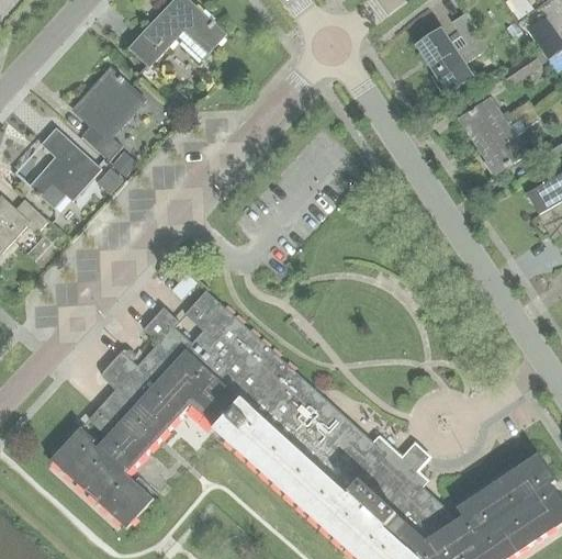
[(226,33),(189,0),(171,0),(161,11),(165,13),(144,36),(141,33),(127,47),(148,67),(182,31),(208,54),(226,33)]
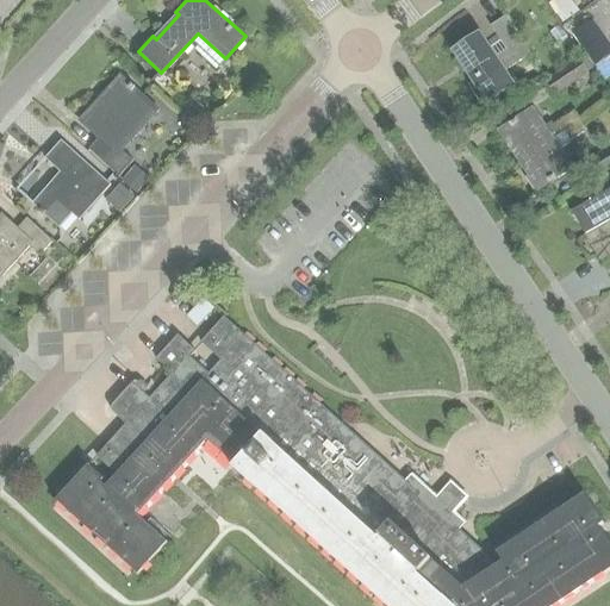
[(453,49),(473,79),(467,82),(480,101),(511,81),(503,69),(530,51),(505,13),(490,24),(505,47),(493,55),(478,32),(453,49)]
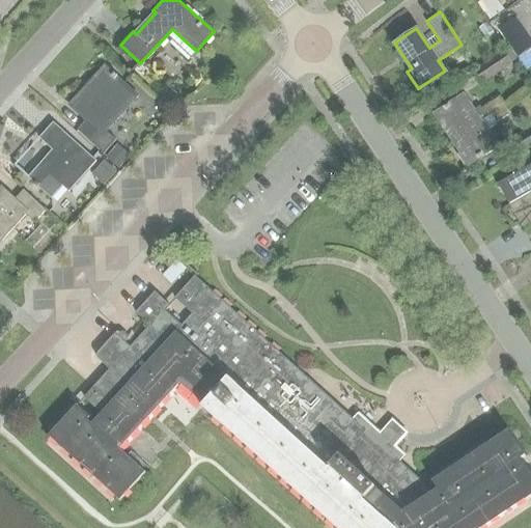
[(516,55),(530,44),(530,35),(515,15),(497,28),(516,55)]
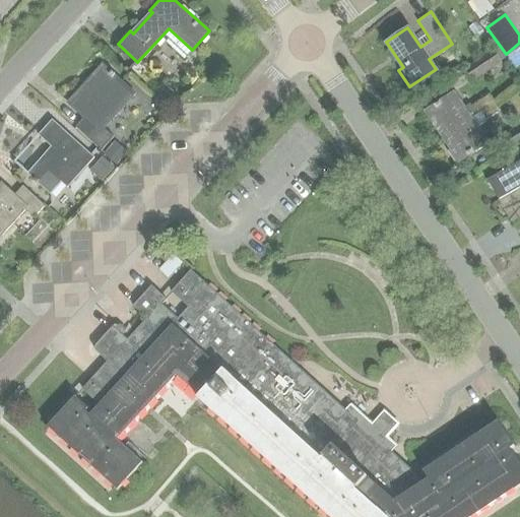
[(493,49),(475,61),(464,68),(471,79),(501,60),(493,49)]
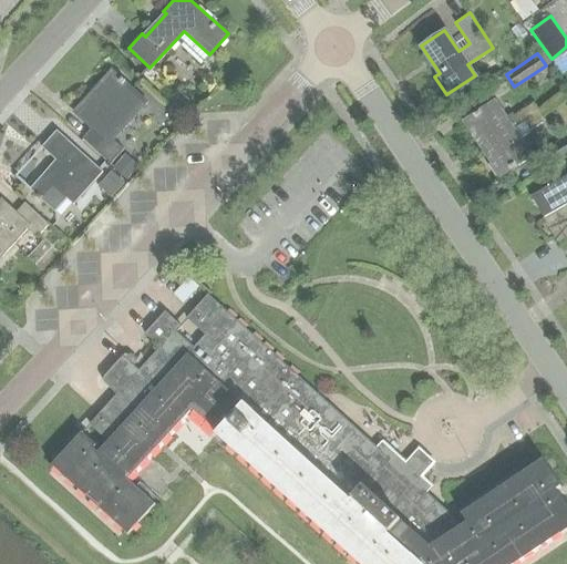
[(110,161),(123,147),(112,137),(146,101),(121,77),(121,75),(120,77),(111,68),(72,110),(92,127),(83,136),(110,161)]
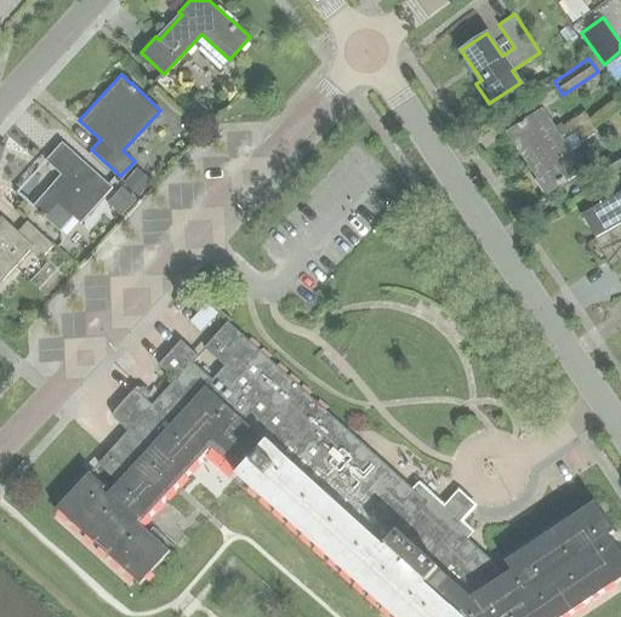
[(567,121),(562,124),(560,121),(552,127),(541,109),(508,131),(529,161),(560,140),(573,131),(567,121)]
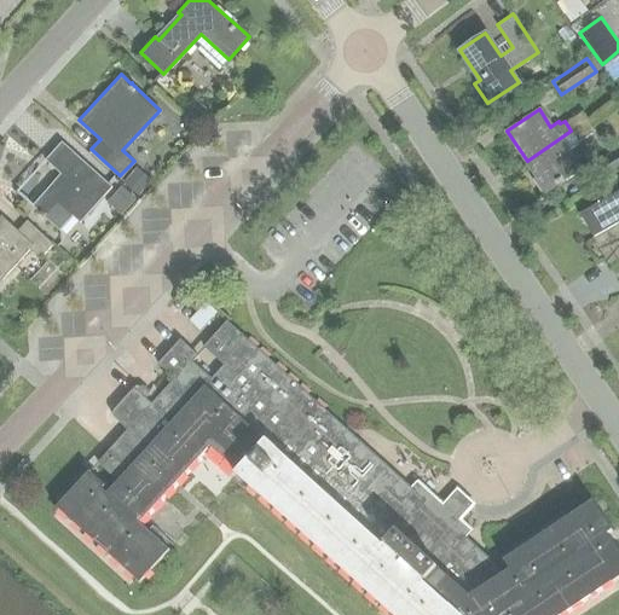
[(582,110),(565,121),(571,131),(588,120),(582,110)]
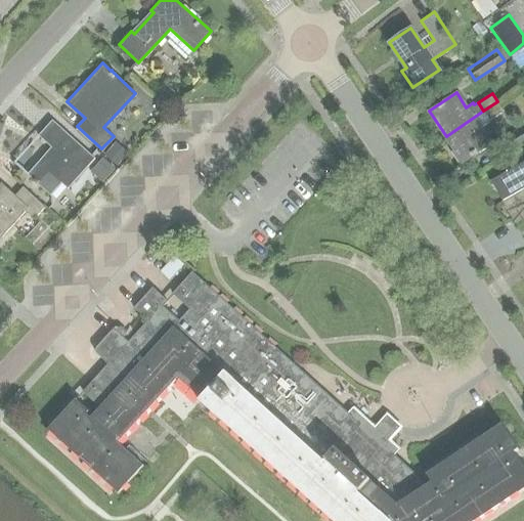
[(497,101),(483,111),(489,119),(504,110),(497,101)]
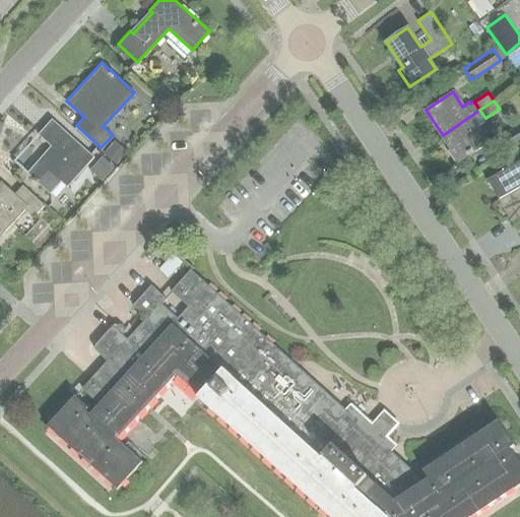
[(479,110),(469,117),(443,135),(451,147),(447,149),(455,162),(459,159),(486,142),(474,125),(485,118),(479,110)]
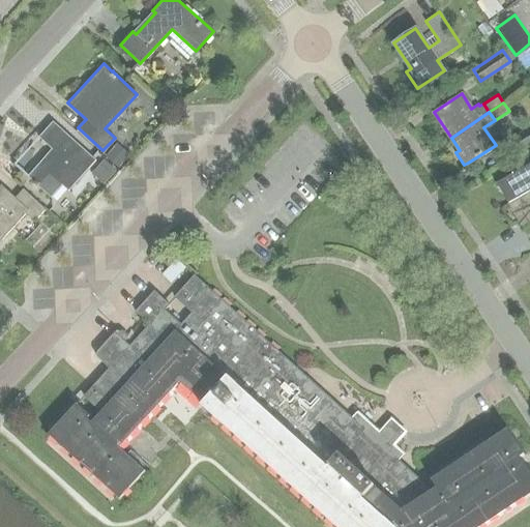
[(52,147),(27,175),(50,196),(61,183),(67,189),(95,158),(53,120),(38,136),(52,147)]
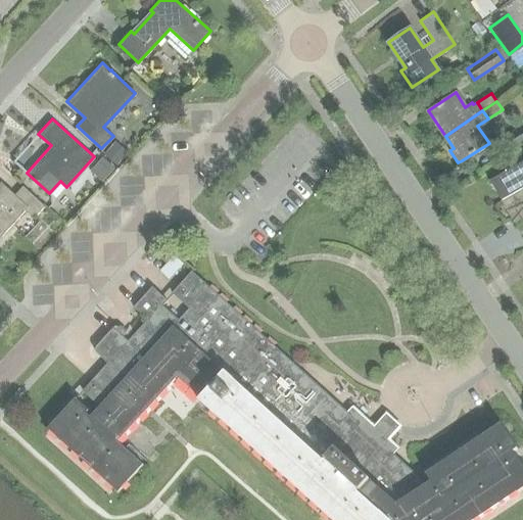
[(522,123),(521,124),(510,131),(518,143),(522,139),(522,123)]
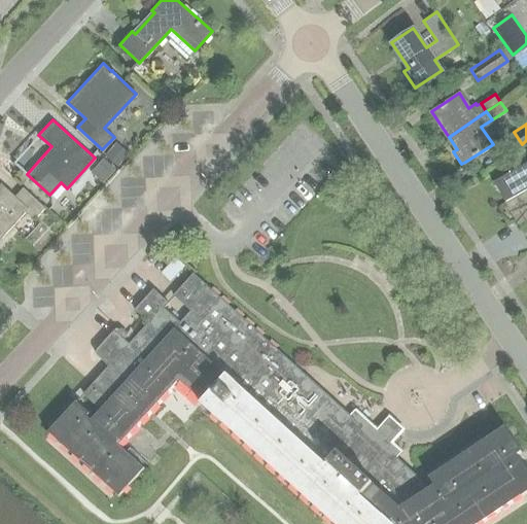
[(102,158),(91,169),(103,180),(113,168),(102,158)]
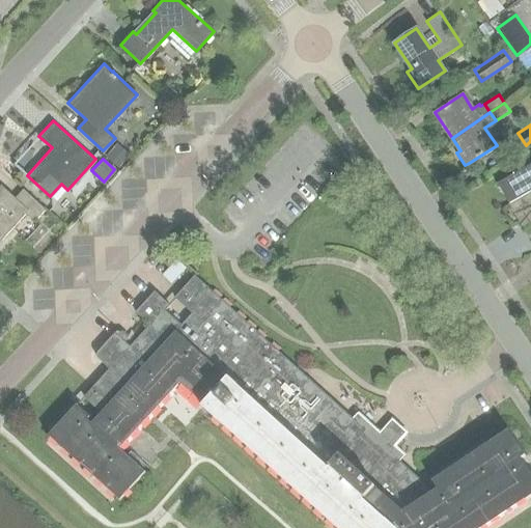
[(530,163),(497,183),(508,202),(530,189),(530,163)]
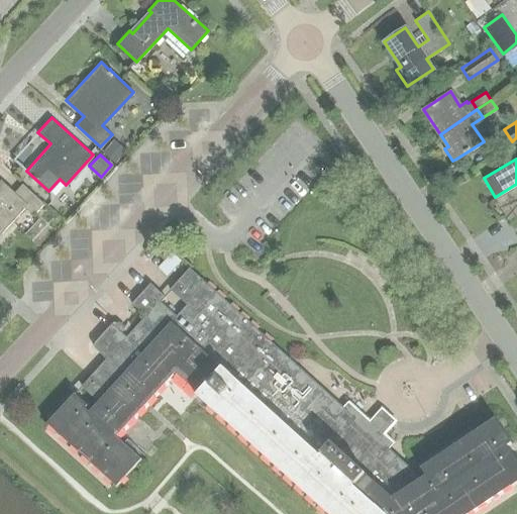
[(14,191),(0,179),(0,230),(1,232),(24,206),(33,214),(43,202),(22,183),(14,191)]
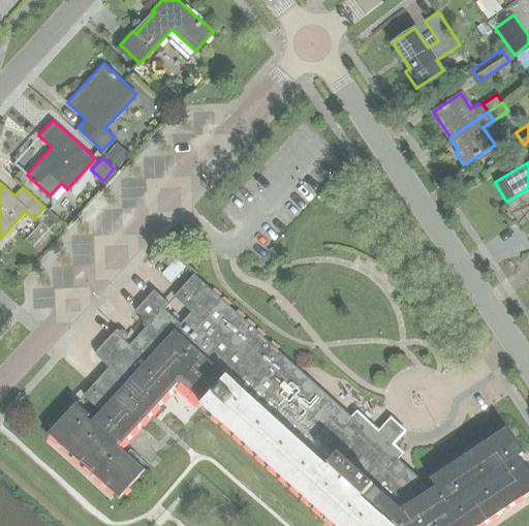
[(84,394),(48,432),(119,497),(145,468),(119,445),(156,405),(180,379),(203,400),(199,403),(335,525),(476,525),(522,495),(523,497),(528,492),(528,470),(520,457),(518,454),(522,452),(504,427),(430,477),(436,486),(432,489),(396,457),(393,460),(382,451),(389,443),(382,438),(377,433),(371,440),(361,430),(364,427),(350,414),(284,354),(283,354),(193,273),(174,295),(191,310),(180,322),(164,308),(168,303),(154,288),(134,309),(149,322),(129,344),(123,338),(125,336),(121,332),(116,328),(97,348),(96,349),(96,350),(96,351),(96,352),(96,353),(97,354),(97,356),(98,356),(110,366),(84,394)]
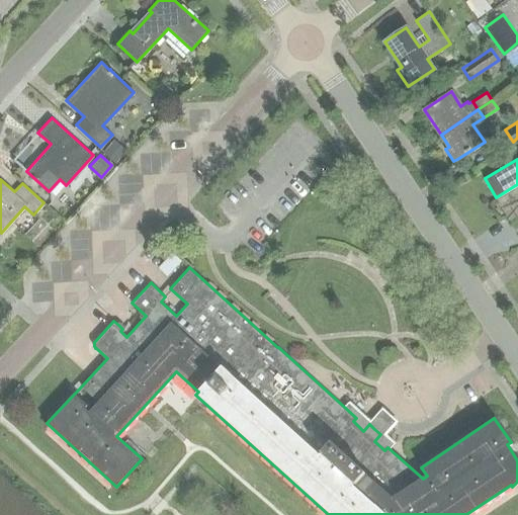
[(384,450),(387,447),(393,441),(383,433),(396,420),(381,408),(369,420),(347,402),(343,406),(356,418),(353,421),(363,431),(369,424),(374,429),(380,434),(374,441),(384,450)]
